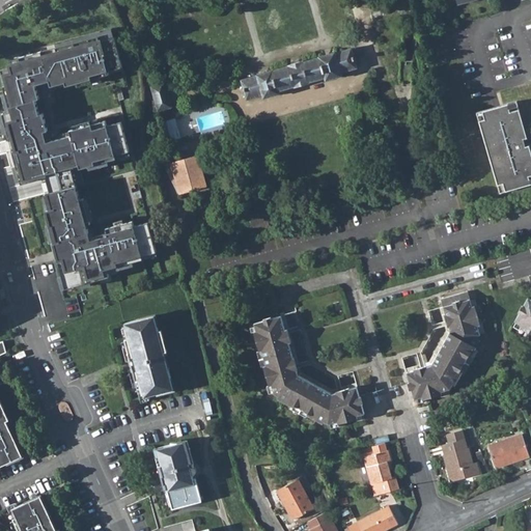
[(2,113),(9,140),(45,132),(48,131),(44,113),(39,114),(35,100),(39,99),(35,84),(49,81),(51,86),(65,82),(66,86),(109,75),(108,71),(122,67),(114,37),(100,42),(99,36),(56,48),(57,53),(44,56),(42,51),(20,57),(21,62),(11,64),(14,73),(6,74),(8,84),(4,86),(10,111),(2,113)]
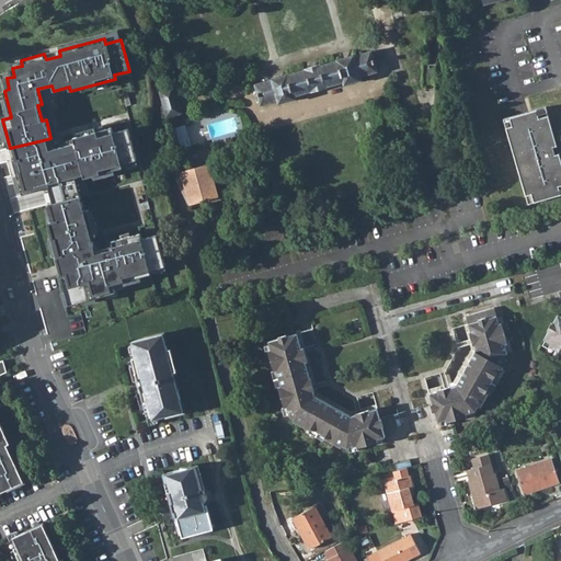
[(254,83),(261,105),(278,101),(278,104),(297,99),(296,96),(312,91),(312,92),(328,88),(328,87),(343,82),(344,86),(362,80),(361,77),(378,71),(371,49),(355,55),(354,53),(336,58),(336,60),(321,64),(321,63),(305,68),(305,69),(289,73),(289,72),(271,78),(271,79),(254,83)]
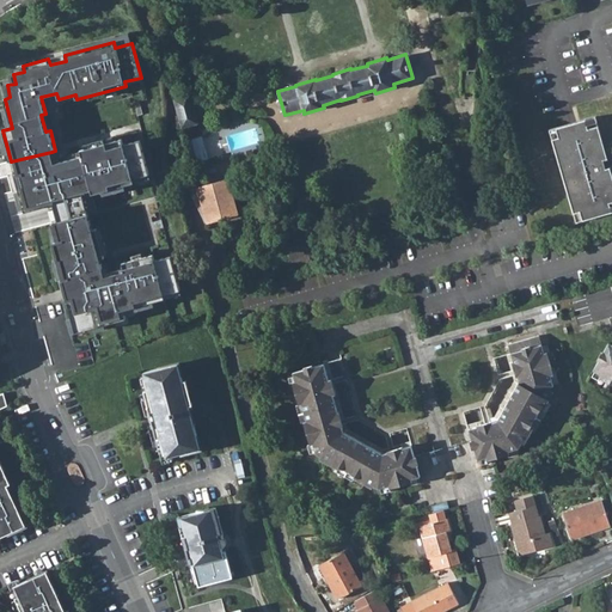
[(176,99),(177,127),(199,123),(190,96),(176,99)]
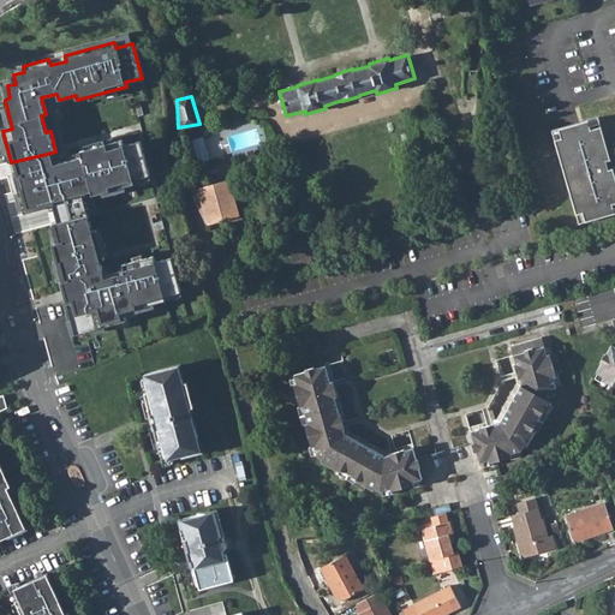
[(614,212),(613,203),(614,202),(614,173),(613,168),(609,169),(607,160),(610,159),(598,117),(553,130),(579,224),(614,213),(614,212)]
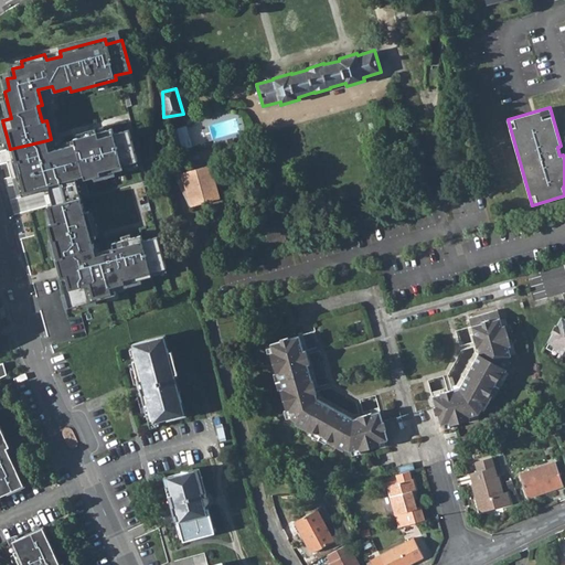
[(188,125),(177,128),(181,148),(193,145),(188,125)]
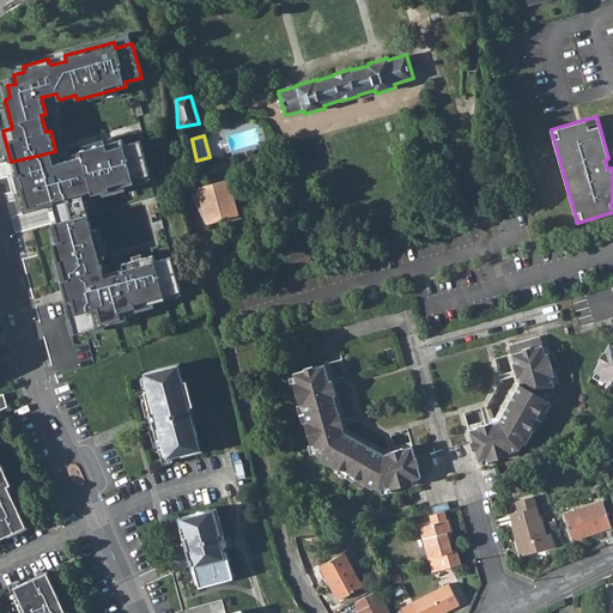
[(54,164),(14,174),(25,212),(64,202),(68,220),(52,224),(56,243),(55,244),(59,260),(56,261),(62,280),(68,299),(66,299),(76,333),(126,320),(123,310),(165,299),(164,296),(181,291),(171,256),(155,261),(153,255),(122,263),(125,272),(104,277),(101,260),(104,259),(97,229),(92,230),(87,214),(97,212),(92,194),(134,183),(133,178),(150,175),(140,140),(125,145),(122,139),(80,150),(83,156),(54,164)]
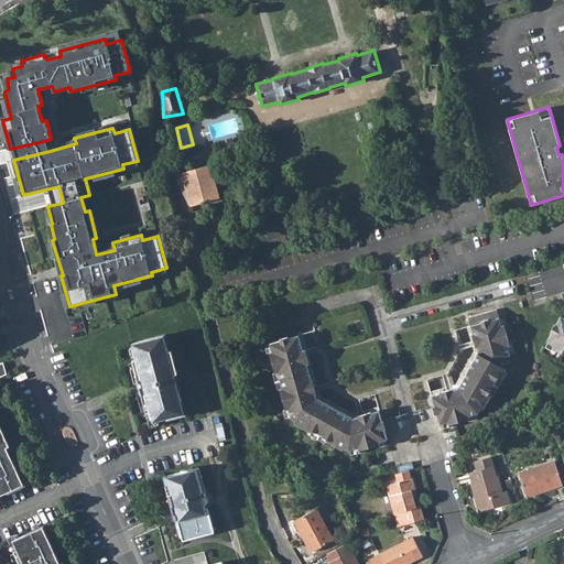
[(50,151),(47,140),(10,149),(13,160),(50,151)]
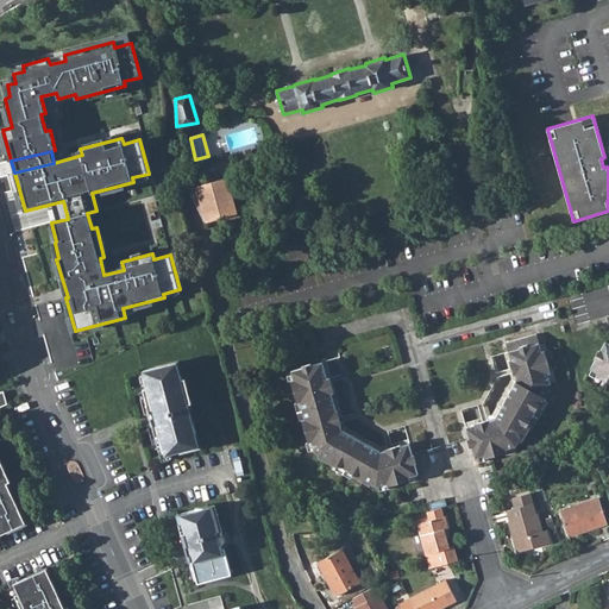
[(188,189),(205,221),(237,213),(227,179),(188,189)]
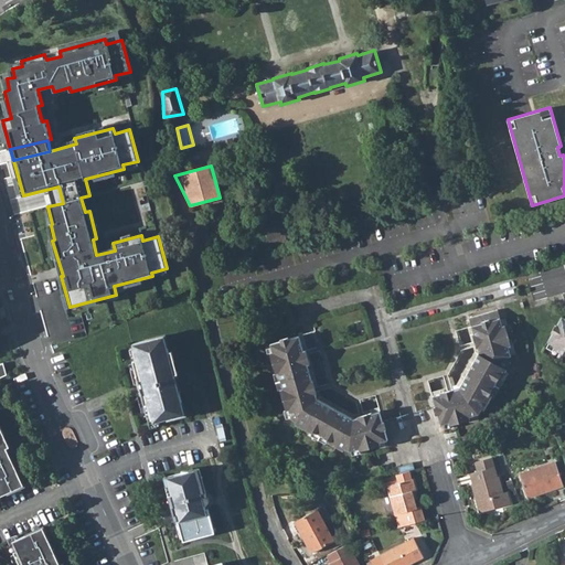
[(433,395),(440,425),(449,422),(454,424),(467,419),(469,416),(479,413),(481,408),(486,407),(492,396),(491,392),(499,377),(503,375),(509,364),(509,360),(511,355),(509,347),(510,343),(507,328),(502,326),(498,310),(469,318),(479,353),(459,388),(433,395)]
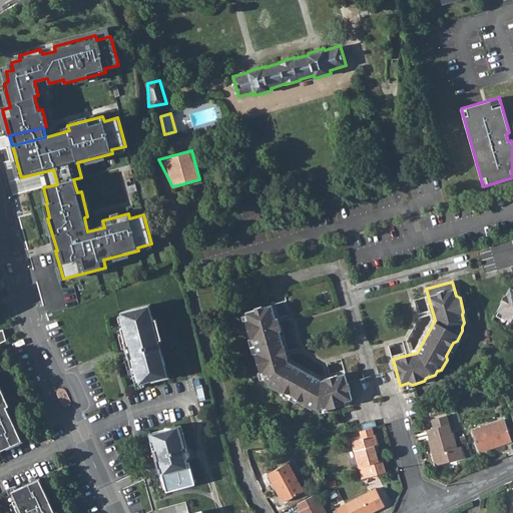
[(512,289),(510,287),(497,311),(503,315),(505,318),(512,322),(512,289)]
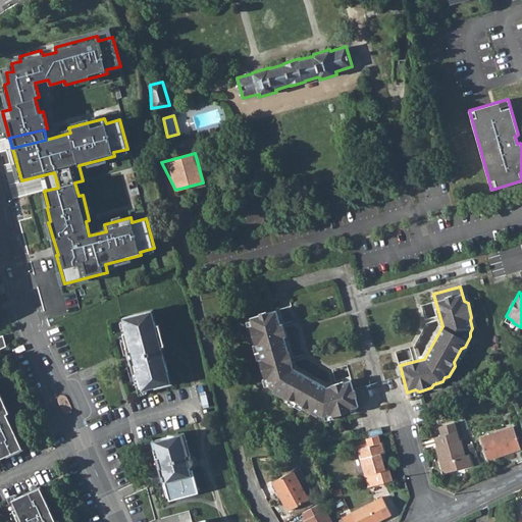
[(396,351),(400,365),(424,359),(442,326),(433,294),(421,306),(426,324),(414,346),(396,351)]
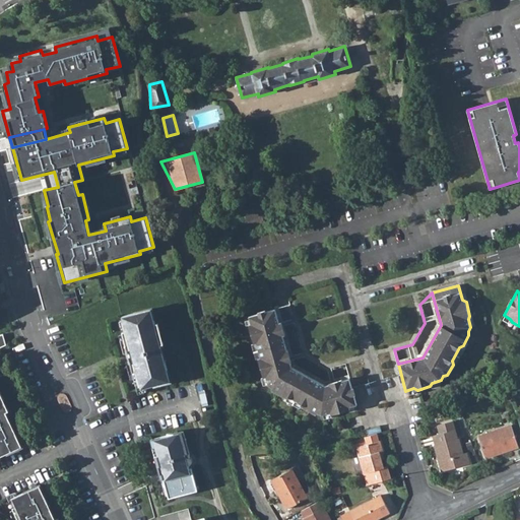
[(291,367),(324,386),(349,379),(344,364),(326,369),(305,356),(289,305),(275,309),(291,367)]
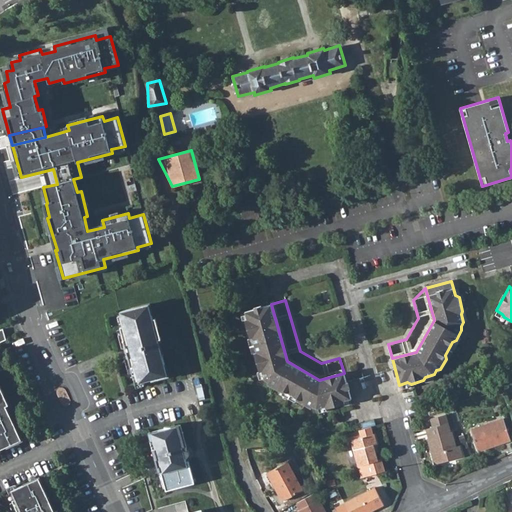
[(120,327),(132,375),(136,374),(138,383),(167,375),(158,339),(160,339),(155,318),(152,319),(148,304),(119,311),(123,326),(120,327)]
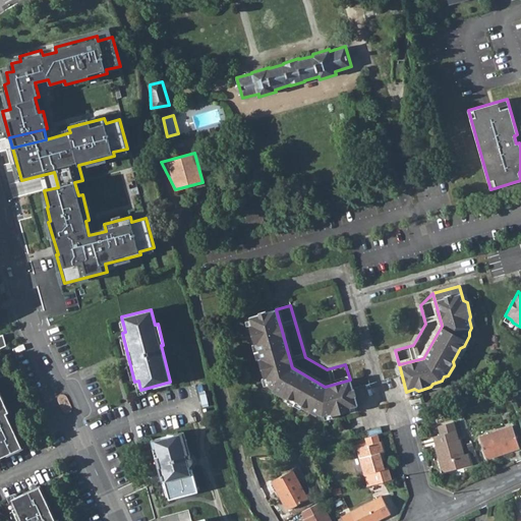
[(249,328),(253,341),(257,343),(262,358),(259,362),(264,374),(267,378),(270,386),(274,388),(275,392),(285,398),(289,398),(302,404),(304,408),(314,413),(317,413),(323,415),(331,413),(336,414),(348,410),(351,407),(357,405),(350,380),(325,387),(292,367),(276,309),(249,316),(251,325),(249,328)]
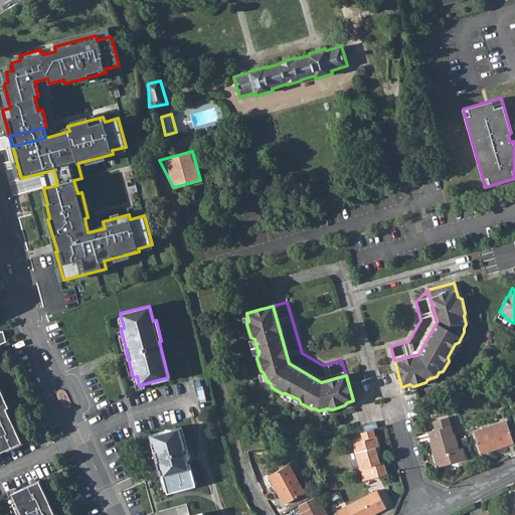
[(0,453),(22,444),(7,409),(9,408),(0,388),(0,453)]
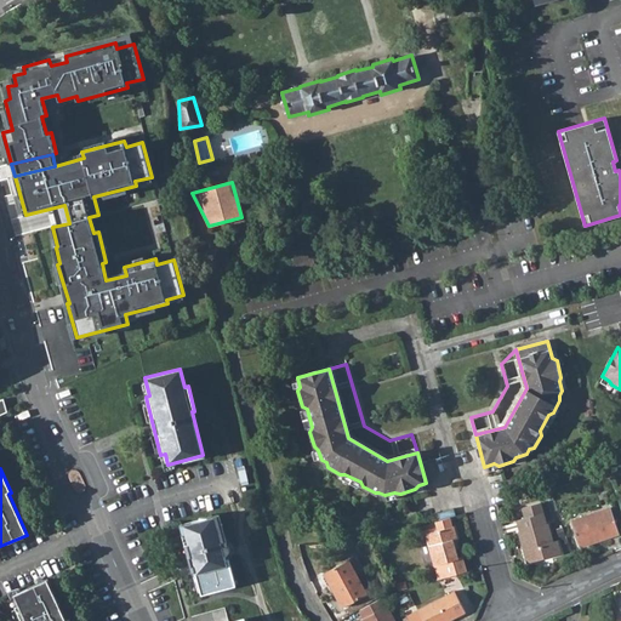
[(518,531),(528,563),(562,553),(557,540),(553,541),(548,523),(546,523),(541,502),(522,508),(525,518),(517,520),(519,531),(518,531)]
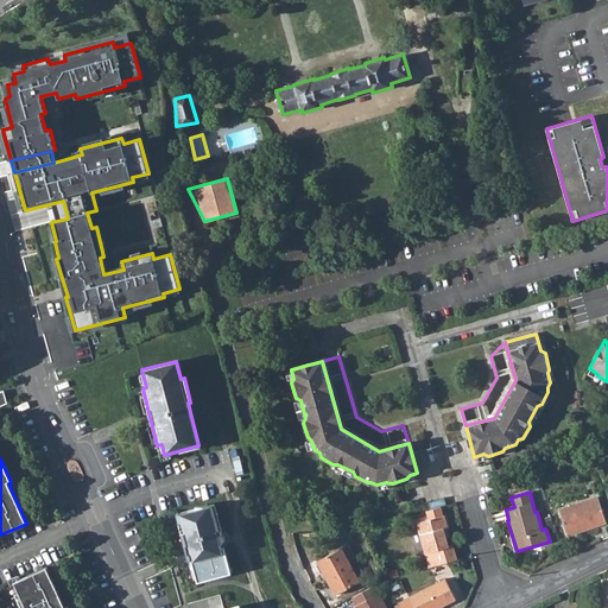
[(559,511),(567,533),(583,527),(584,530),(606,523),(597,498),(559,511)]
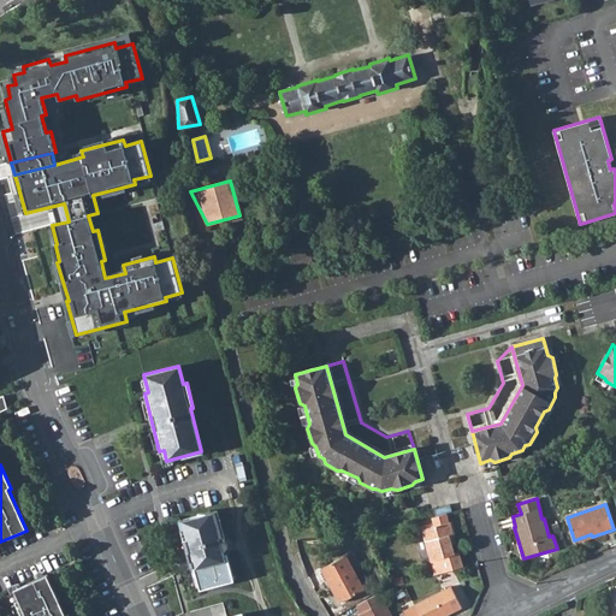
[(194,562),(200,588),(234,580),(226,555),(225,555),(223,551),(224,550),(225,550),(225,549),(226,548),(226,546),(226,545),(226,544),(225,543),(224,542),(223,542),(221,542),(220,538),(224,537),(217,510),(182,520),(189,550),(187,551),(190,563),(194,562)]
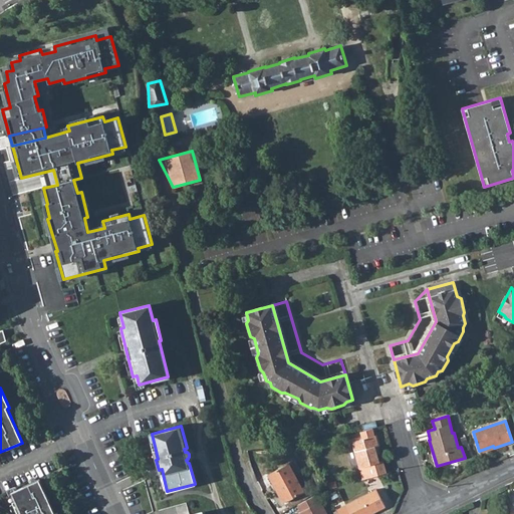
[(351,442),(359,468),(363,467),(366,479),(387,473),(383,461),(379,462),(376,454),(374,447),(378,446),(375,435),(374,435),(372,428),(360,432),(361,436),(362,439),(354,441),(353,438),(346,440),(347,443),(351,442)]
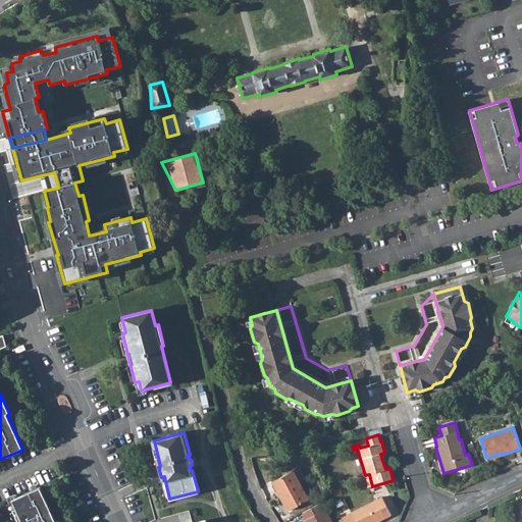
[(272,481),(288,510),(309,500),(294,470),(272,481)]
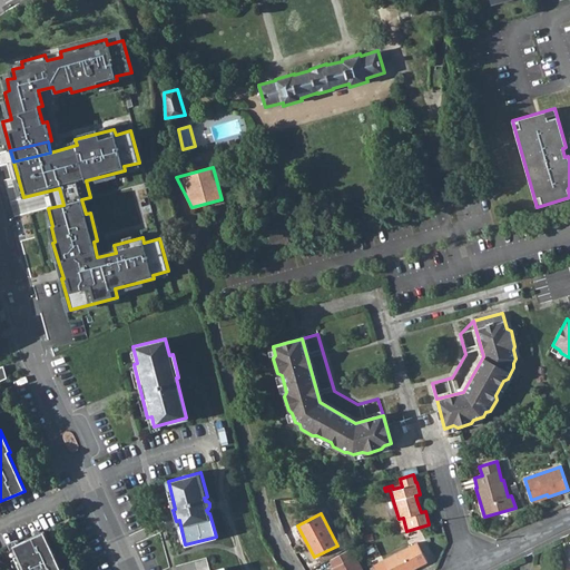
[(61,569),(45,532),(15,547),(19,557),(15,558),(20,569),(65,569),(61,569)]
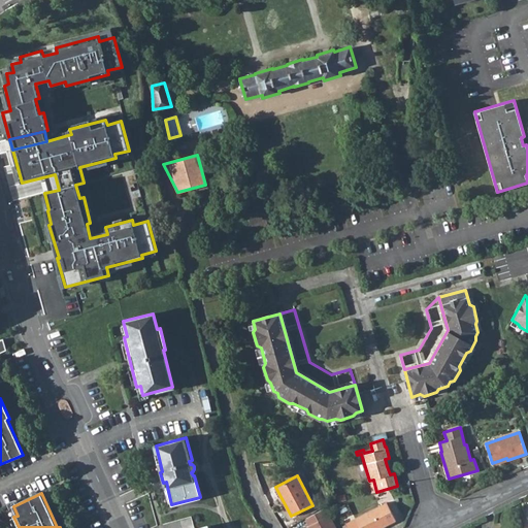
[(345,523),(348,527),(380,527),(396,520),(387,502),(345,523)]
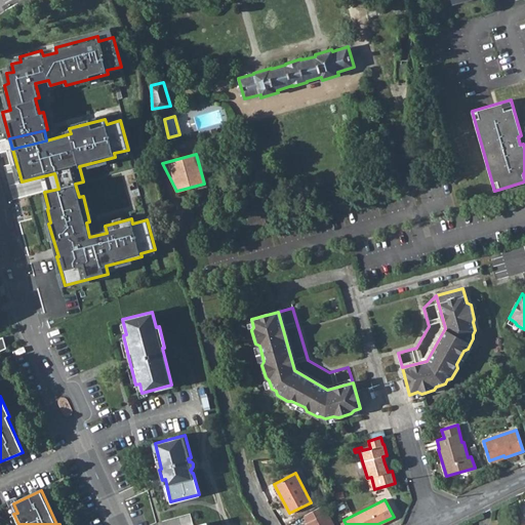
[(336,505),(338,510),(346,507),(344,501),(336,505)]
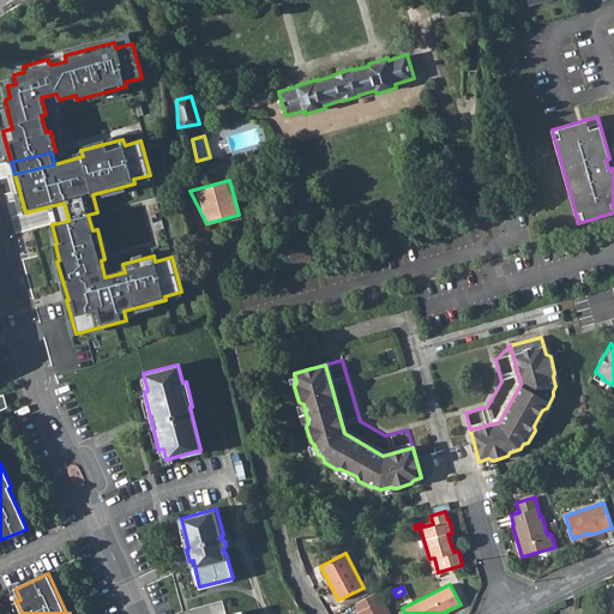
[(357,612),(359,613),(390,613),(383,599),(380,600),(375,591),(356,602),(360,611),(357,612)]
